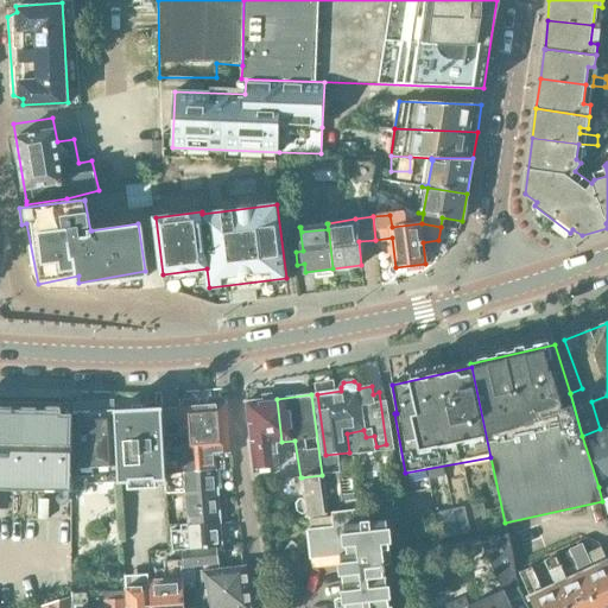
[(216,463),(217,470),(225,469),(223,456),(215,456),(215,447),(230,445),(227,401),(222,398),(210,399),(206,403),(206,406),(201,406),(201,403),(196,399),(184,400),(179,404),(179,407),(163,409),(164,435),(182,434),(183,450),(175,451),(175,448),(165,449),(166,473),(196,470),(195,466),(216,463)]
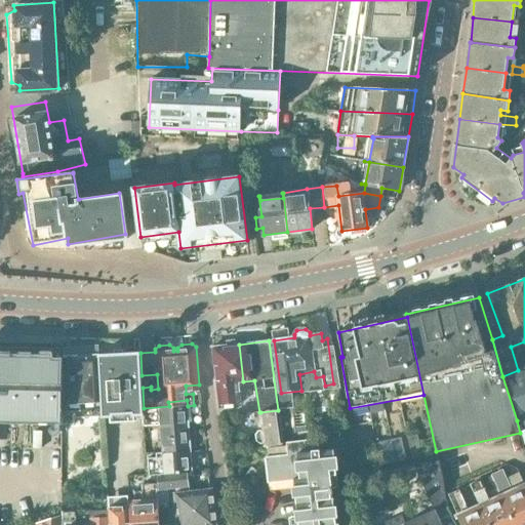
[(244,386),(243,381),(239,345),(211,348),(218,404),(241,402),(239,387),(244,386)]
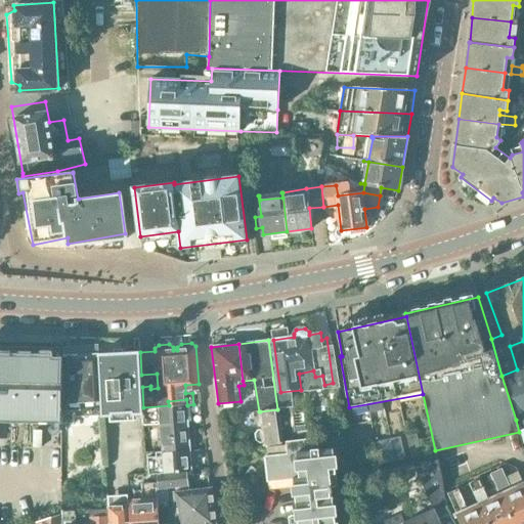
[(0,413),(63,415),(63,356),(62,348),(15,347),(0,346),(0,413)]
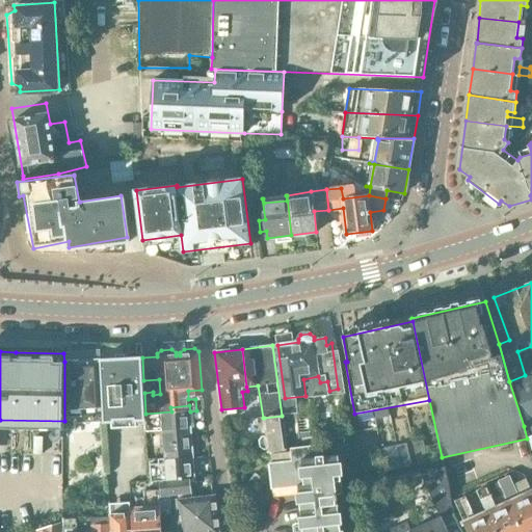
[(65,362),(64,362),(64,421),(63,427),(74,428),(74,423),(104,422),(101,360),(101,351),(82,351),(83,362),(79,362),(79,361),(65,361),(65,362)]
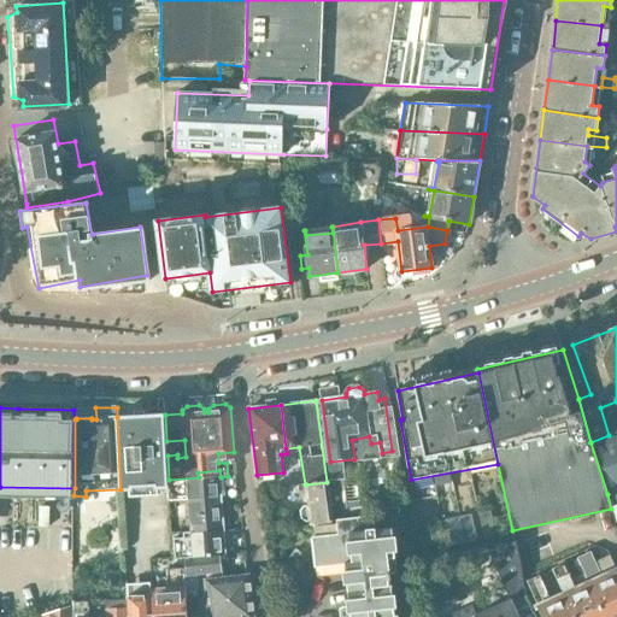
[(121,493),(169,491),(170,491),(169,480),(168,456),(166,441),(165,415),(117,417),(121,489),(121,493)]
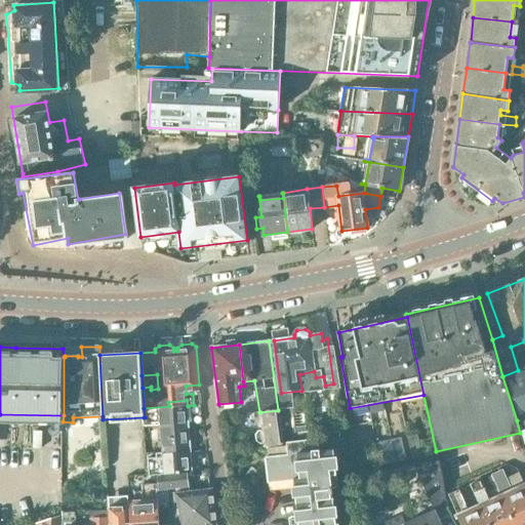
[(524,371),(503,377),(517,420),(524,417),(524,371)]
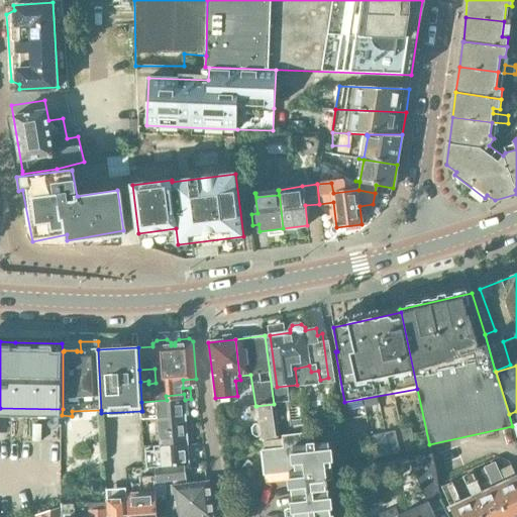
[(142,411),(141,411),(141,419),(159,418),(159,417),(186,415),(185,400),(184,394),(166,396),(167,400),(141,402),(142,411)]
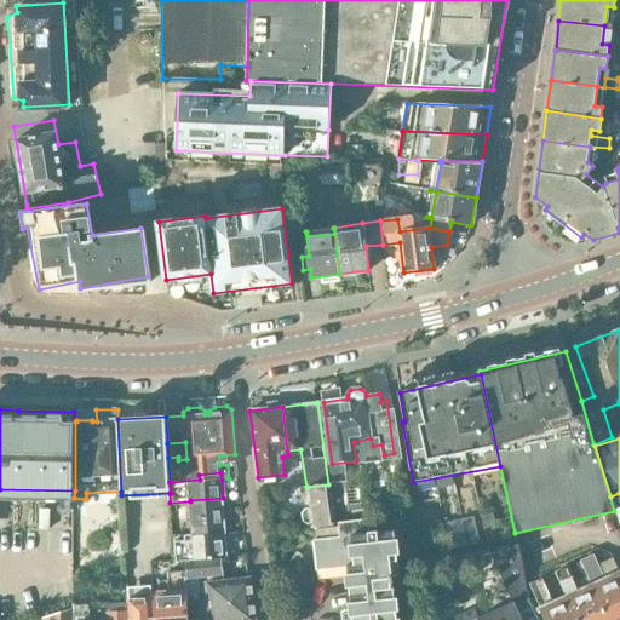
[(329,483),(333,514),(349,511),(345,482),(329,483)]
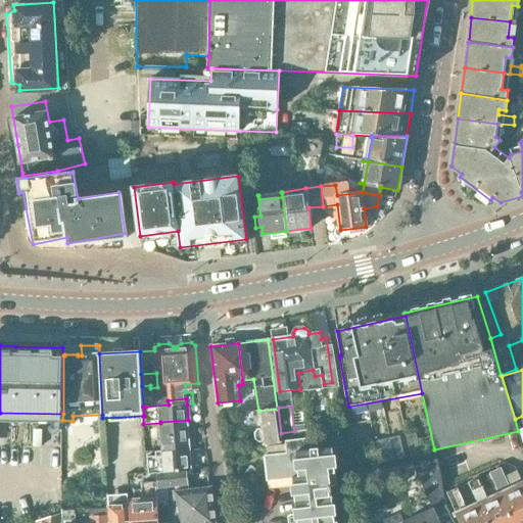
[(282,442),(277,409),(259,411),(262,429),(257,429),(255,433),(256,439),(259,442),(264,441),(265,444),(282,442)]
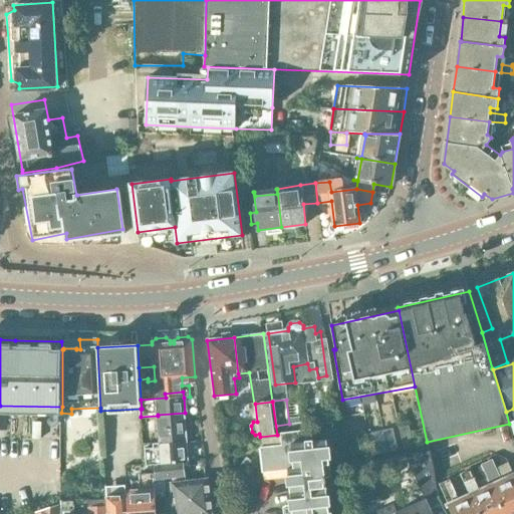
[(158,415),(158,416),(160,444),(187,442),(185,413),(158,415)]
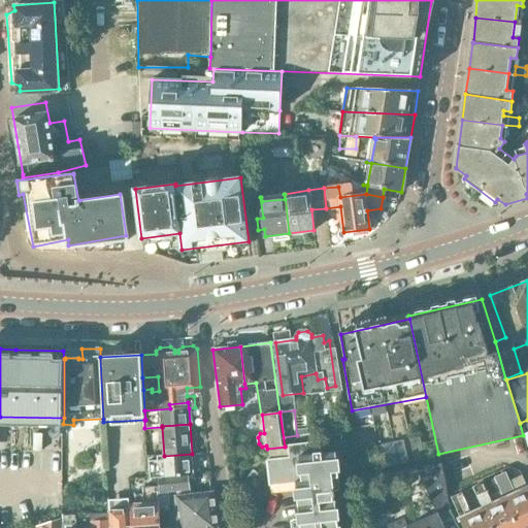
[(425,460),(420,436),(410,439),(415,462),(425,460)]
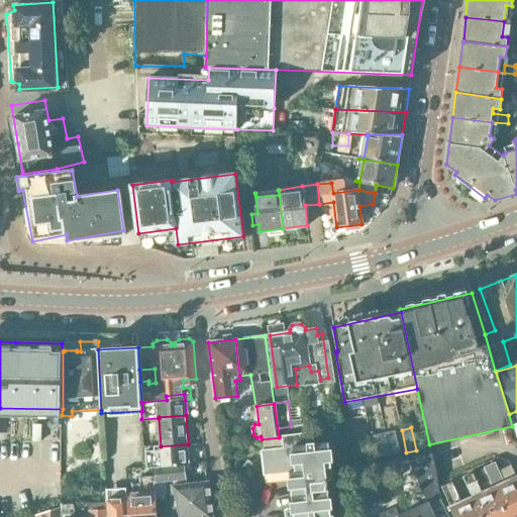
[(400,453),(396,431),(386,433),(391,455),(400,453)]
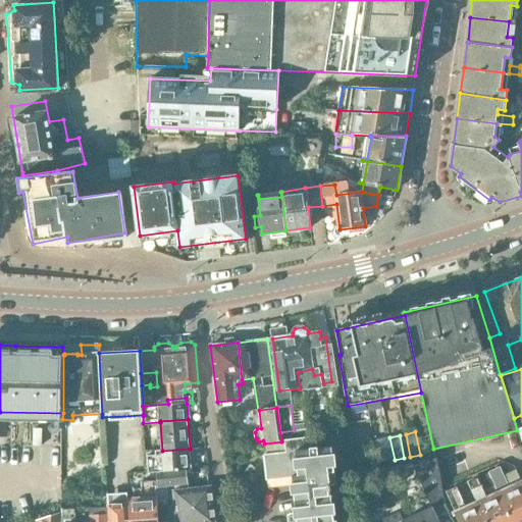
[(290,514),(291,521),(333,521),(331,499),(337,498),(332,448),(311,450),(310,437),(285,440),(286,453),(264,455),(267,480),(292,477),(296,513),(290,514)]
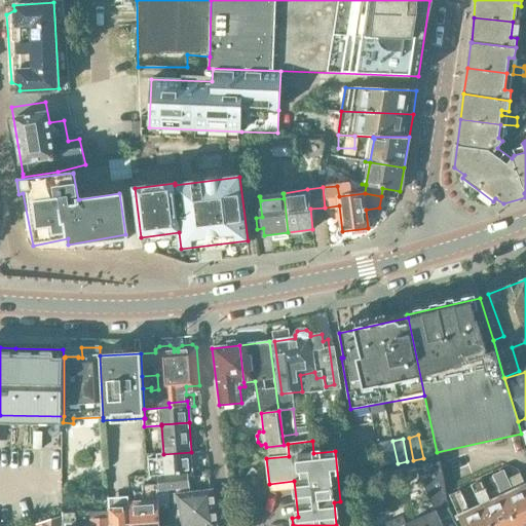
[(392,441),(377,444),(381,466),(398,463),(392,441)]
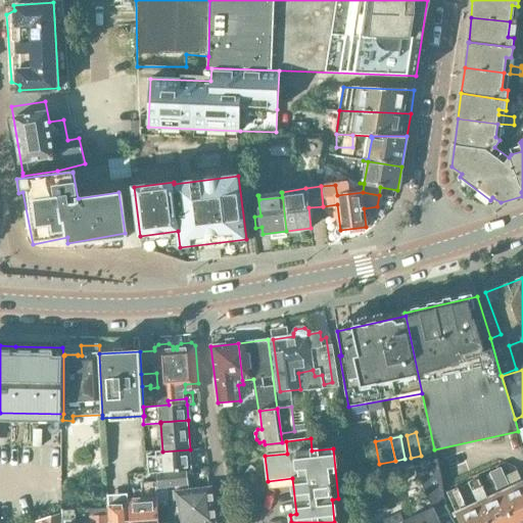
[(148,457),(150,474),(156,473),(187,471),(191,470),(190,449),(162,452),(156,452),(156,456),(148,457)]
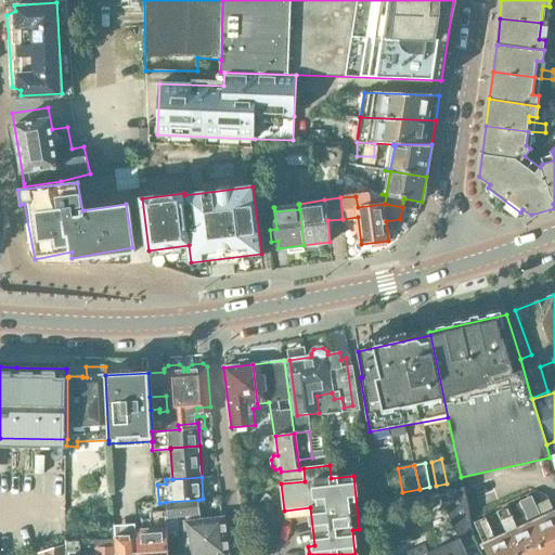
[(470,520),(463,488),(438,492),(459,539),(473,532),(472,529),(470,520)]
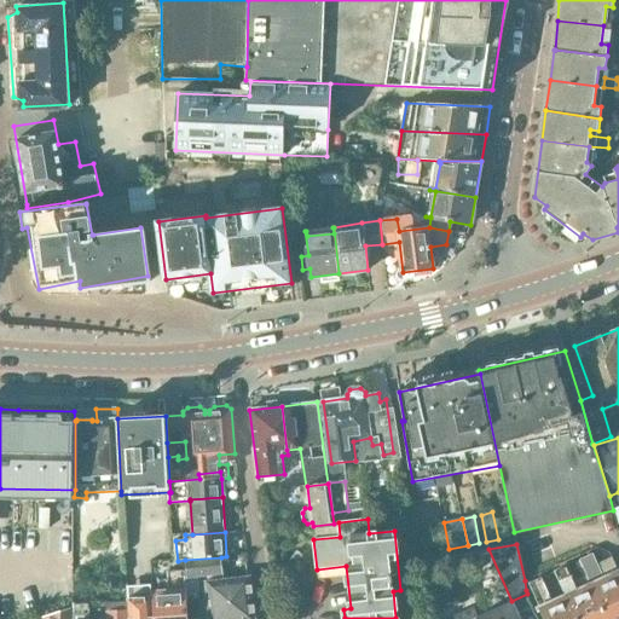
[(580,560),(593,585),(607,618),(618,618),(618,574),(618,573),(603,580),(591,555),(580,560)]
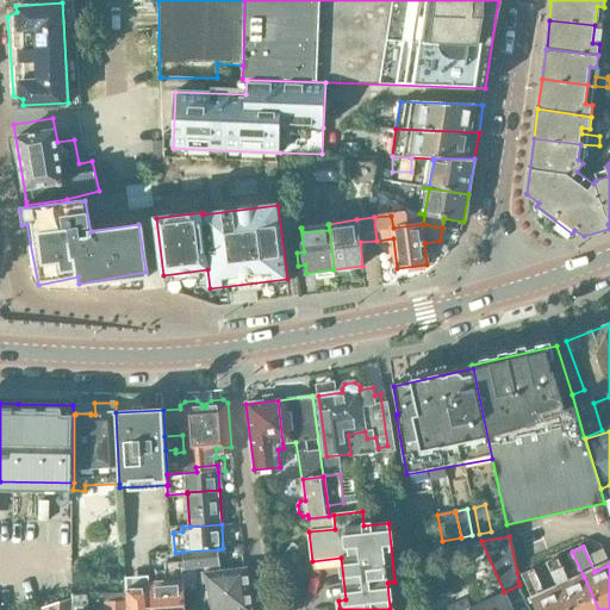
[(221,566),(218,549),(182,552),(185,590),(197,589),(194,570),(221,566)]
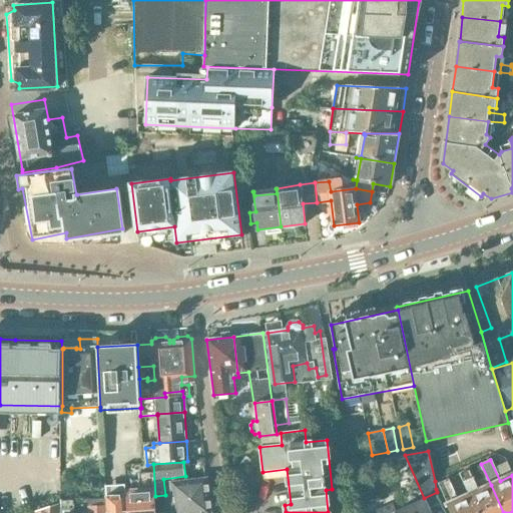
[(129,512),(156,512),(155,496),(153,464),(147,465),(133,466),(134,490),(128,490),(129,512)]
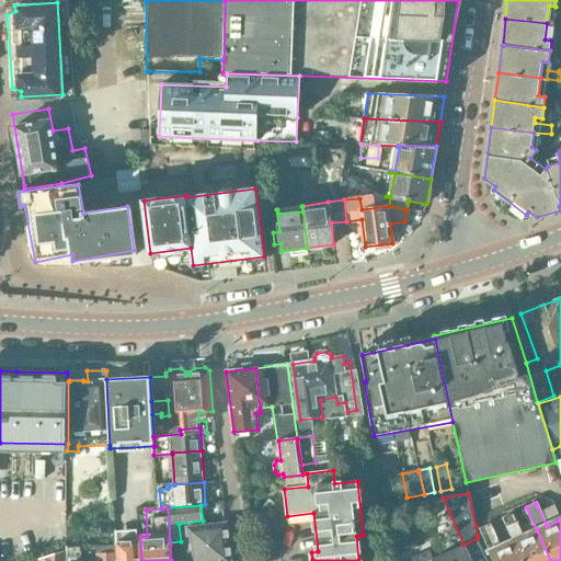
[(117,560),(139,560),(137,511),(114,513),(117,560)]
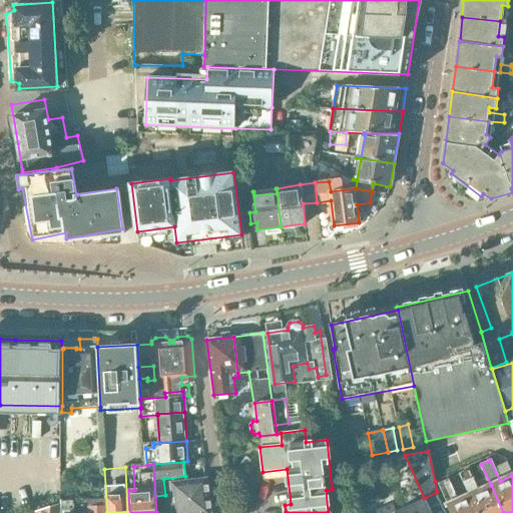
[(503,512),(491,485),(478,491),(469,469),(460,474),(469,495),(477,512),(503,512)]
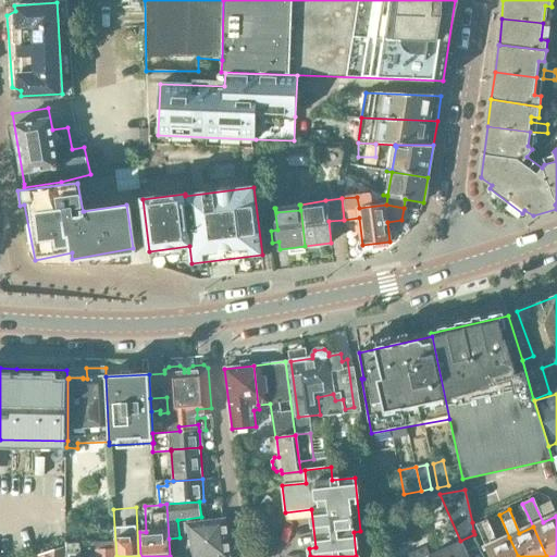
[(186,523),(189,556),(230,556),(225,518),(186,523)]
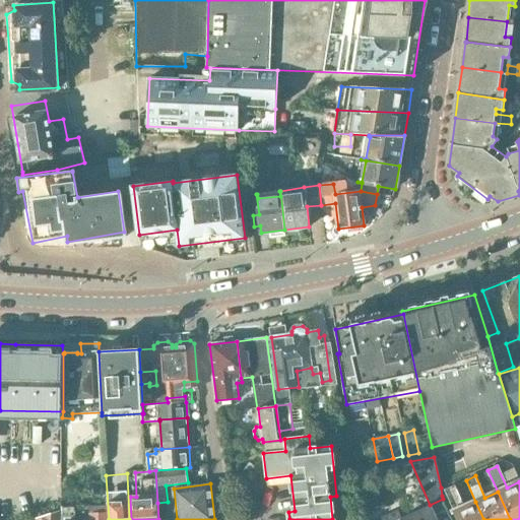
[(457,519),(483,519),(475,502),(463,507),(454,485),(444,491),(457,519)]
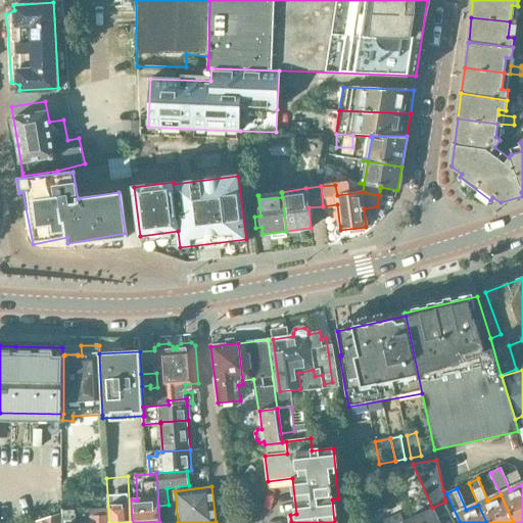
[(90,522),(107,522),(107,507),(90,508),(90,522)]
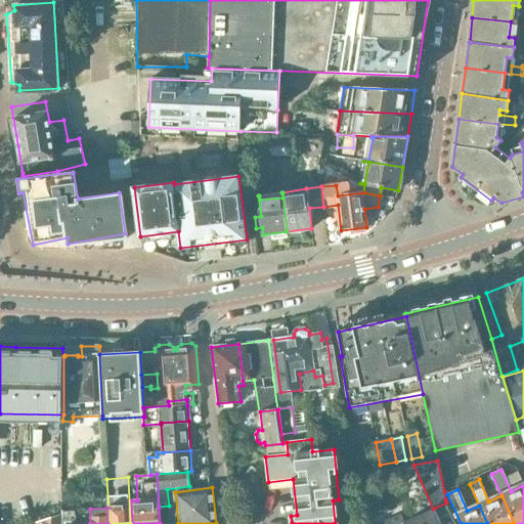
[(439,523),(433,509),(400,523),(439,523)]
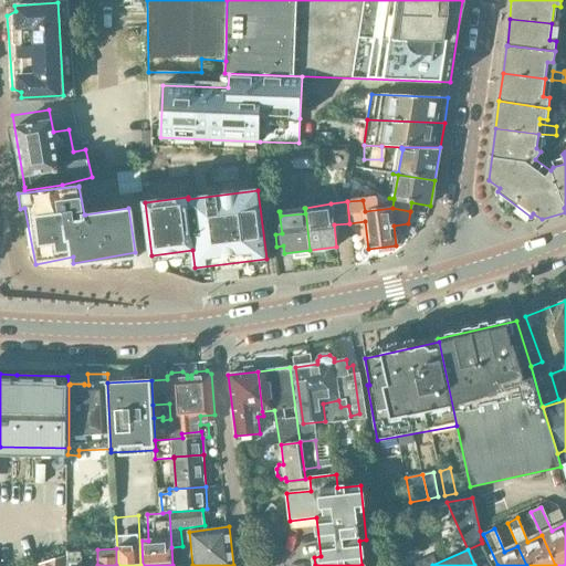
[(65,565),(65,555),(39,563),(39,565),(65,565)]
